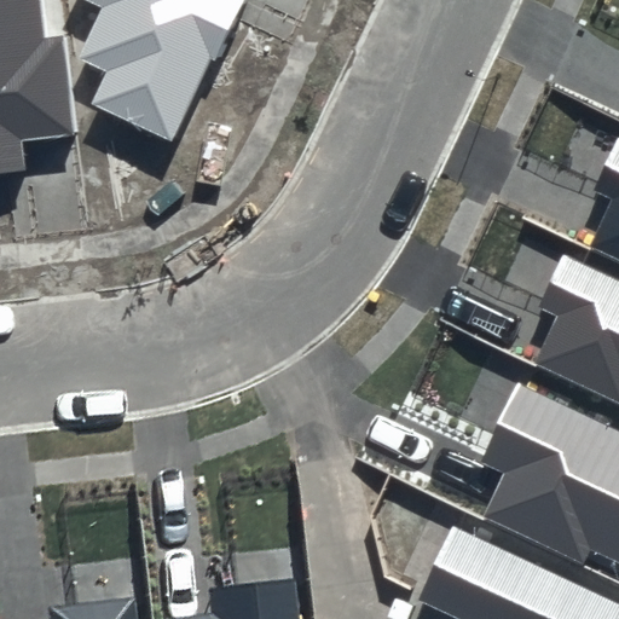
[(41,39),(36,0),(0,0),(0,175),(28,173),(24,140),(73,136),(63,38),(41,39)]
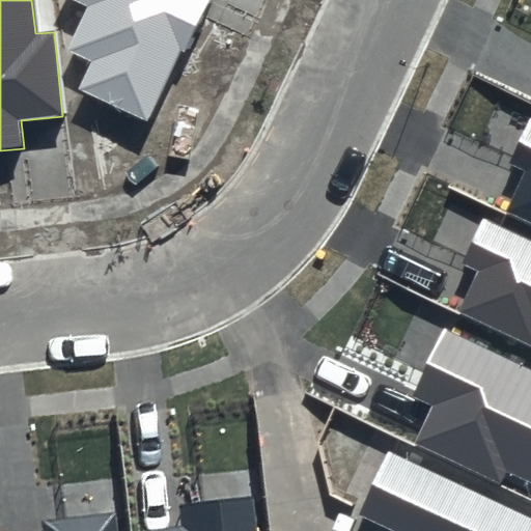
[(71,0),(87,7),(66,51),(90,61),(77,89),(146,122),(180,51),(186,53),(211,0),(71,0)]
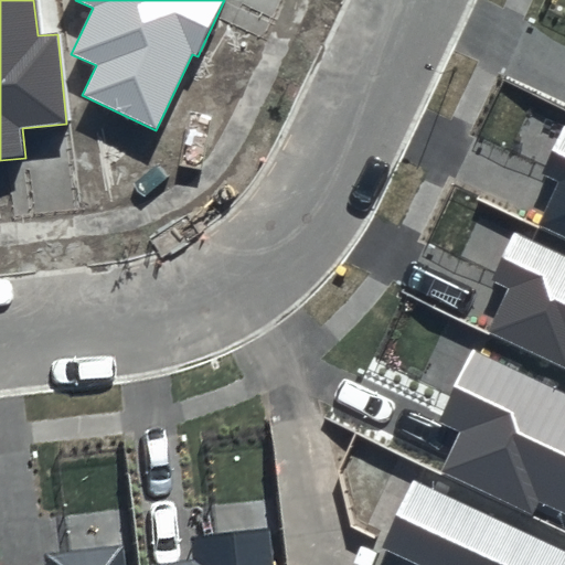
[(564,127),(543,174),(560,182),(539,226),(564,238),(564,127)]
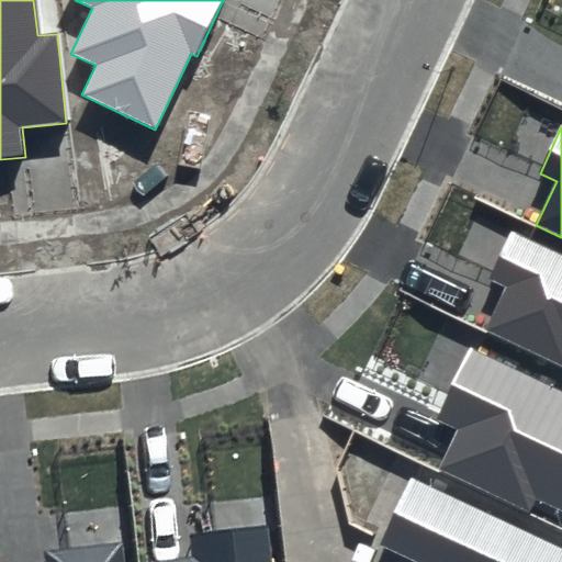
[(561,253),(513,229),(489,280),(504,288),(485,329),(561,366),(561,253)]
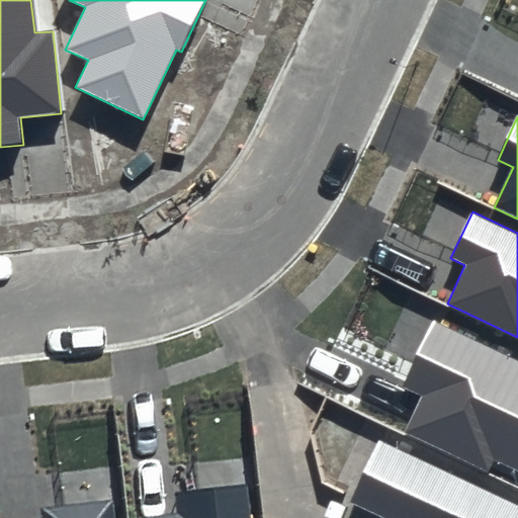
[(517,357),(433,317),(399,387),(420,398),(404,431),(489,472),(496,457),(517,467),(517,357)]
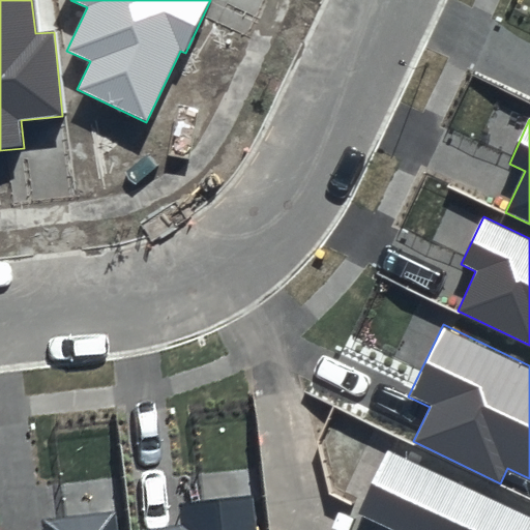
[(529,529),(529,516),(389,449),(358,514),(391,529),(529,529)]
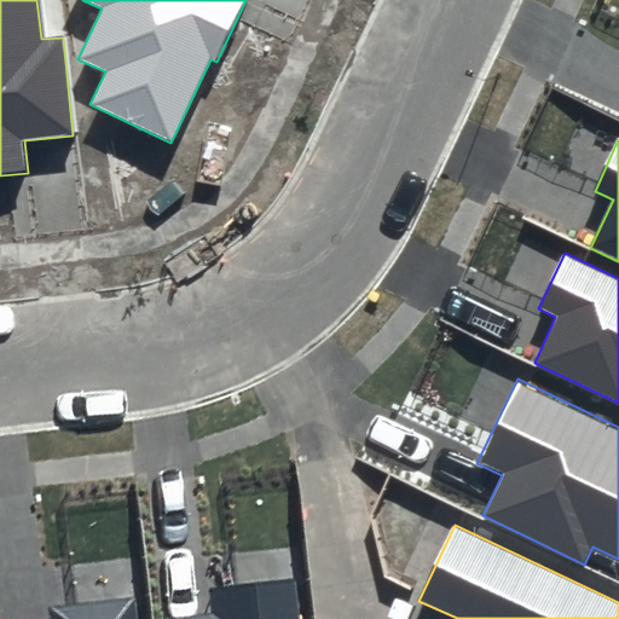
[(298,618),(294,579),(210,588),(214,614),(172,618),(298,618)]
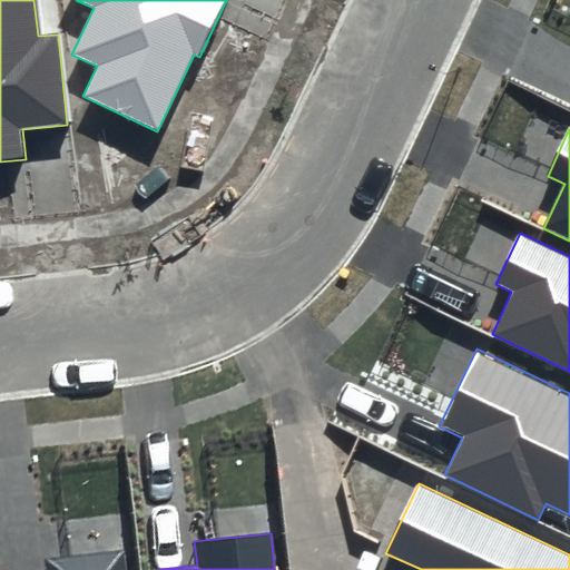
[(127,569),(125,548),(43,557),(45,569),(127,569)]
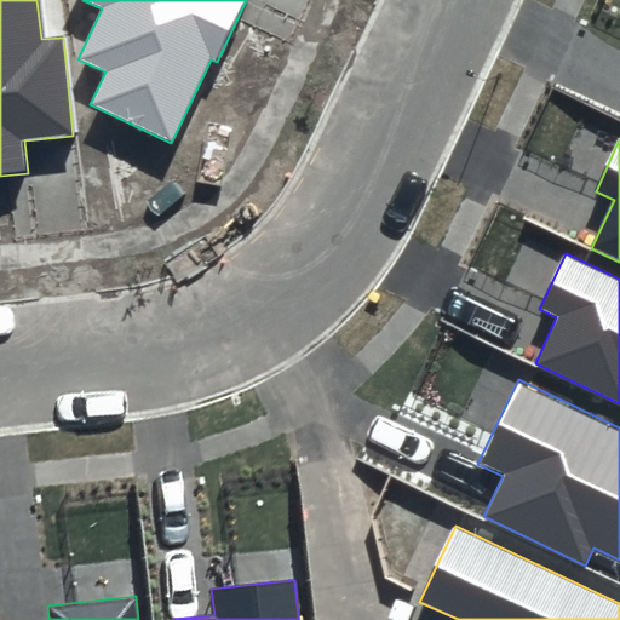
All buildings are outlined.
